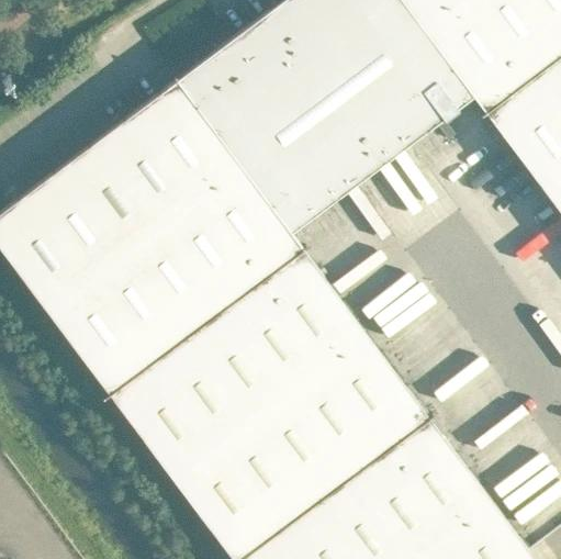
[(284,0),(245,30),(177,81),(290,233),(442,119),(445,121),(458,111),(457,109),(473,96),(480,91),(411,0),(284,0)]
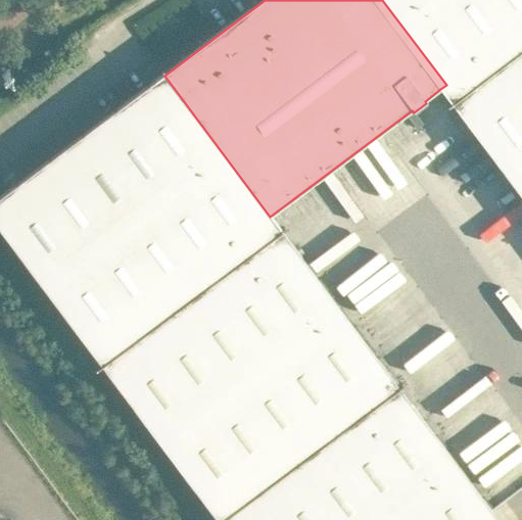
[(521,0),(382,0),(446,85),(440,89),(452,104),(447,106),(448,107),(521,51),(521,0)]
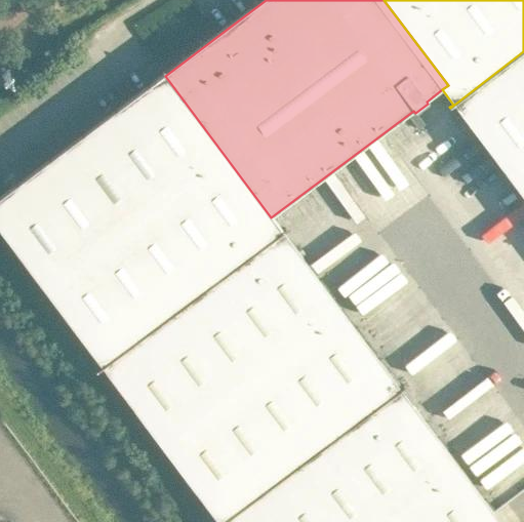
[(453,106),(465,120),(523,199),(523,51),(450,108),(453,106)]
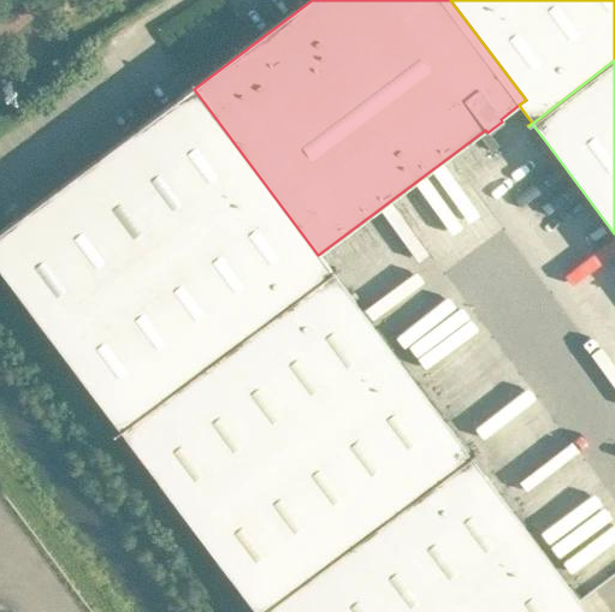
[(336,269),(331,273),(318,255),(194,89),(0,233),(0,272),(120,432),(336,269)]
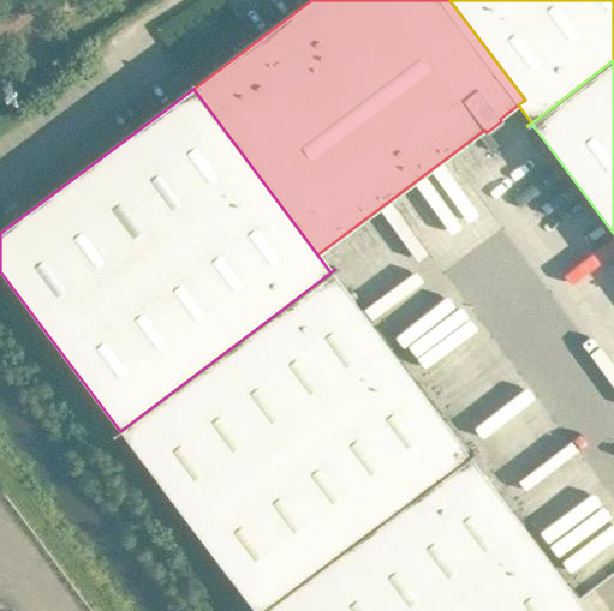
[(472,453),(469,455),(332,274),(337,270),(335,269),(120,431),(255,610),(262,610),(474,453),(472,453)]
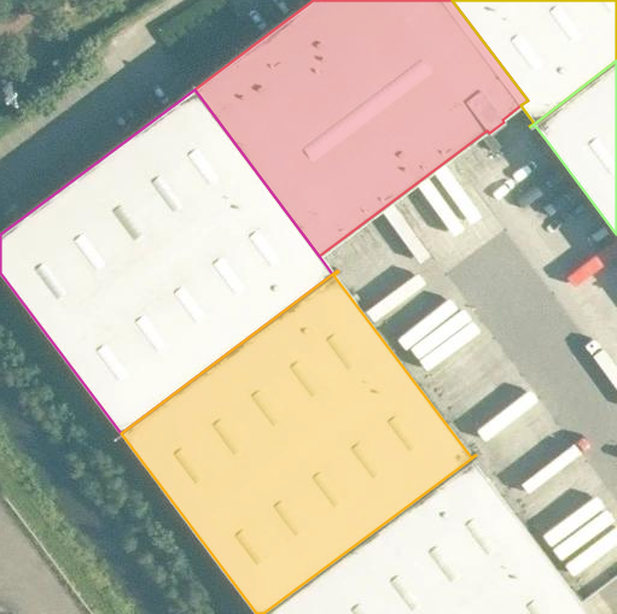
[(476,456),(476,455),(263,613),(588,613),(472,458),(476,456)]
